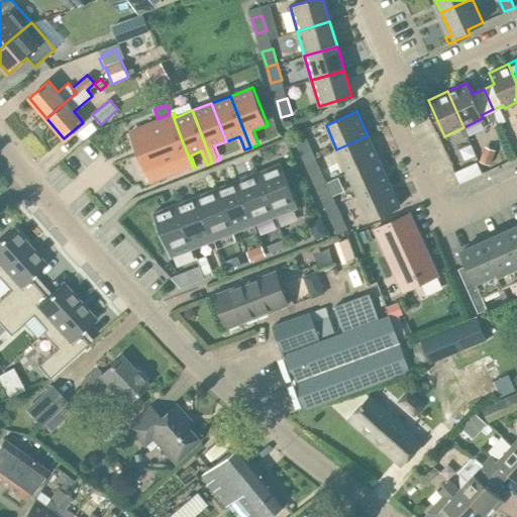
[(172,113),(129,130),(139,157),(182,140),(172,113)]
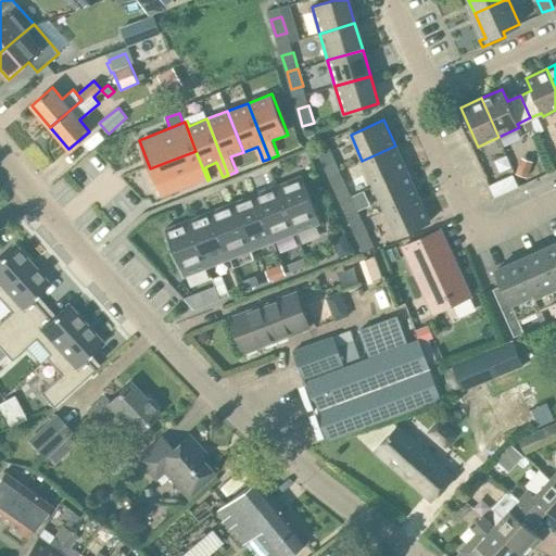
[(328,146),(317,151),(324,167),(335,162),(328,146)]
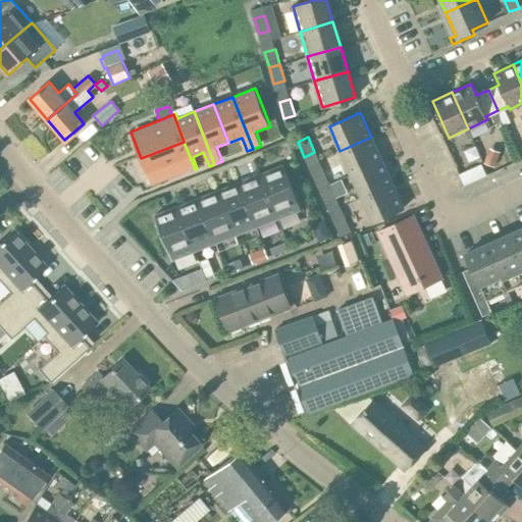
[(351,174),(382,160),(371,137),(340,151),(351,174)]
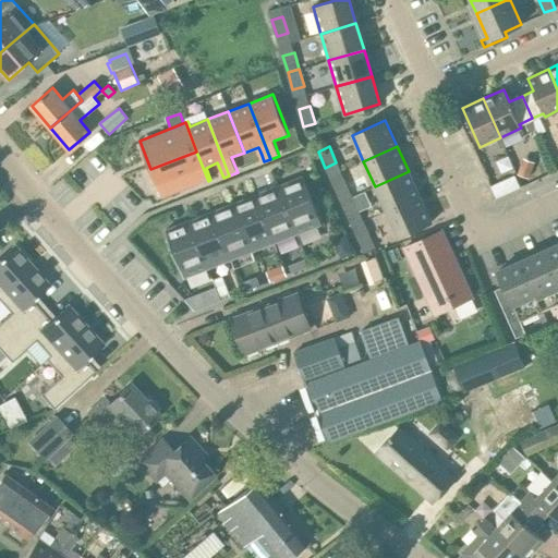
[(196,152),(150,169),(161,198),(208,181),(196,152)]
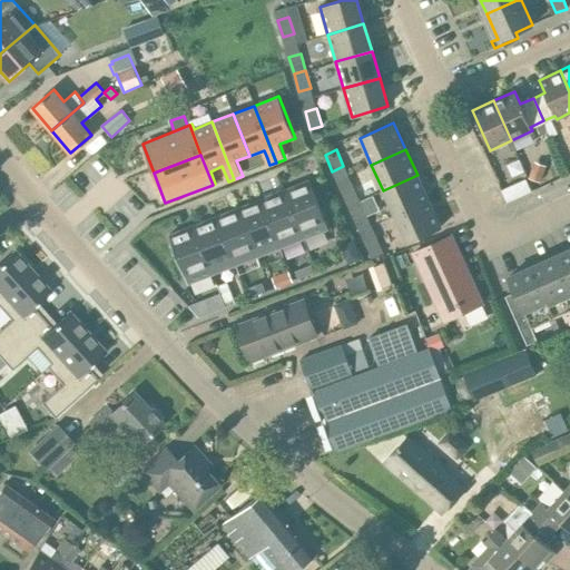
[(533,161),(528,178),(540,183),(546,166),(533,161)]
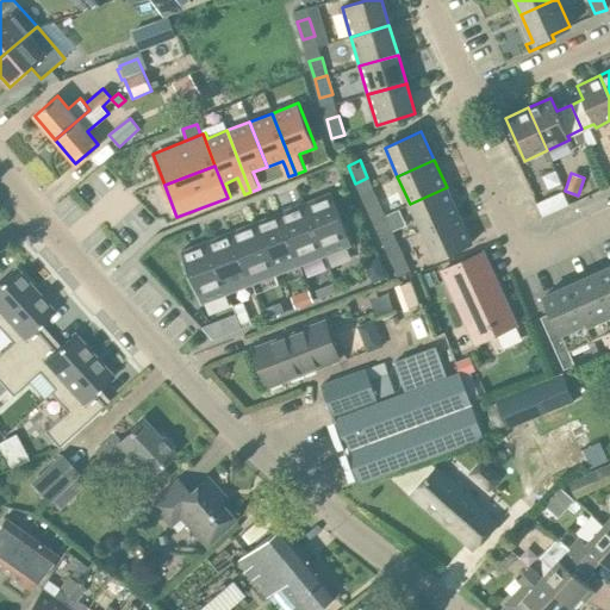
[(447,187),(410,204),(423,231),(460,215),(447,187)]
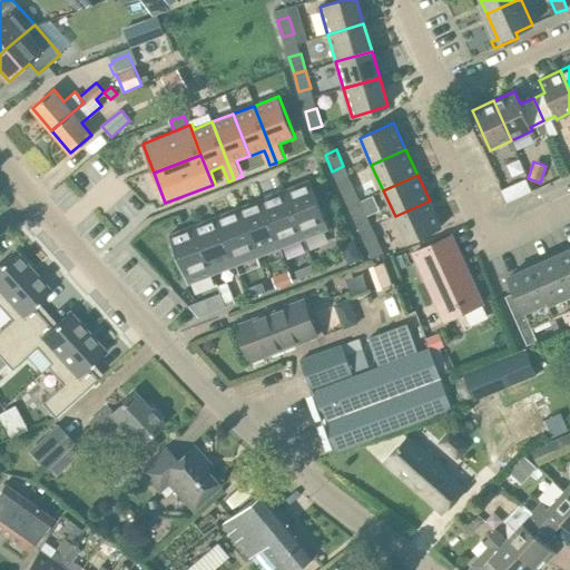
[(526,179),(501,190),(507,203),(531,192),(526,179)]
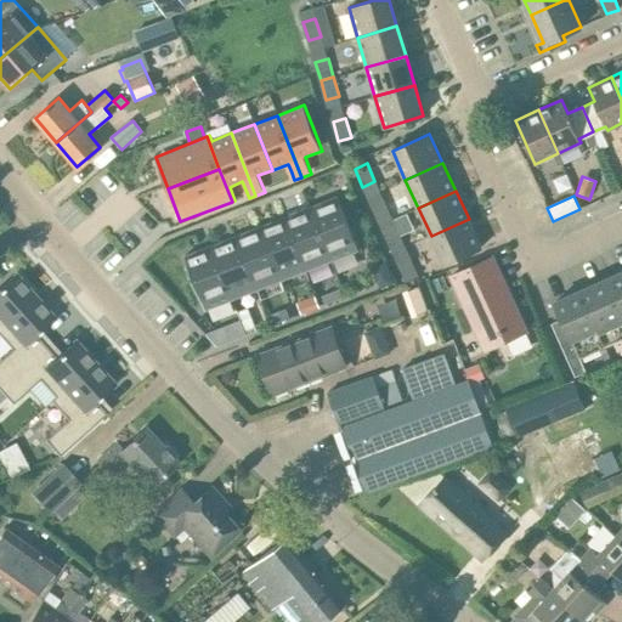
[(311,207),(332,260),(358,250),(338,197),(311,207)]
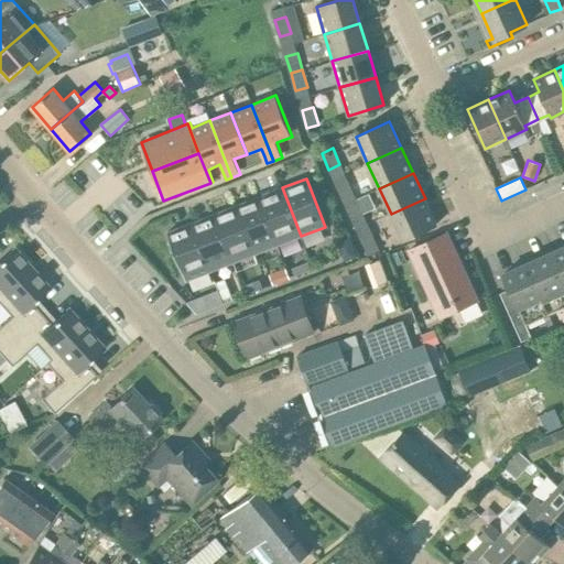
[(337,188),(345,204),(356,199),(348,183),(337,188)]
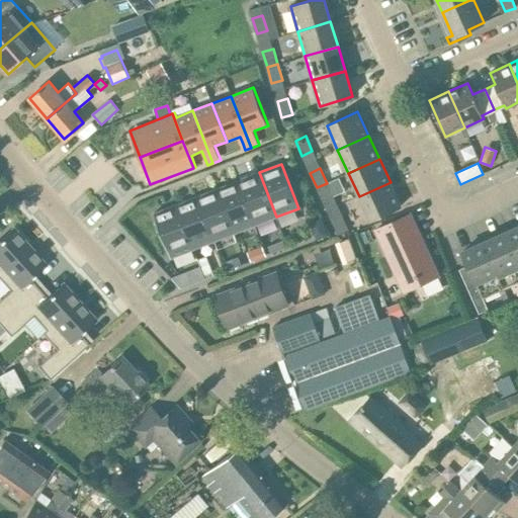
[(238,180),(255,225),(276,217),(259,172),(238,180)]
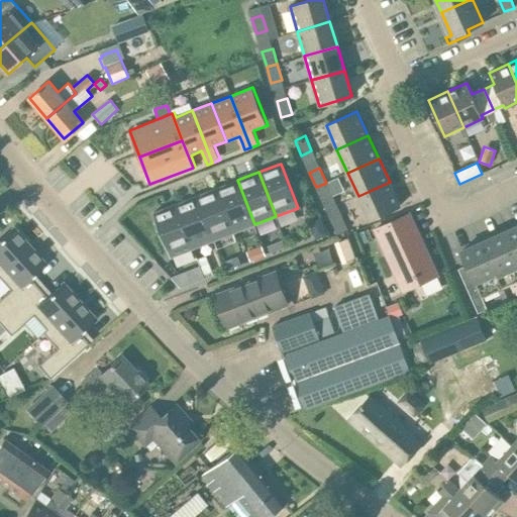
[(216,189),(234,232),(254,224),(237,180),(216,189)]
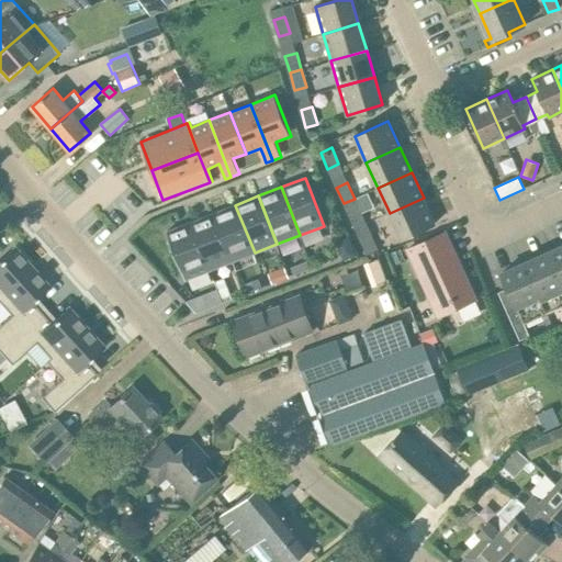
[(390,213),(401,238),(435,223),(424,198),(390,213)]
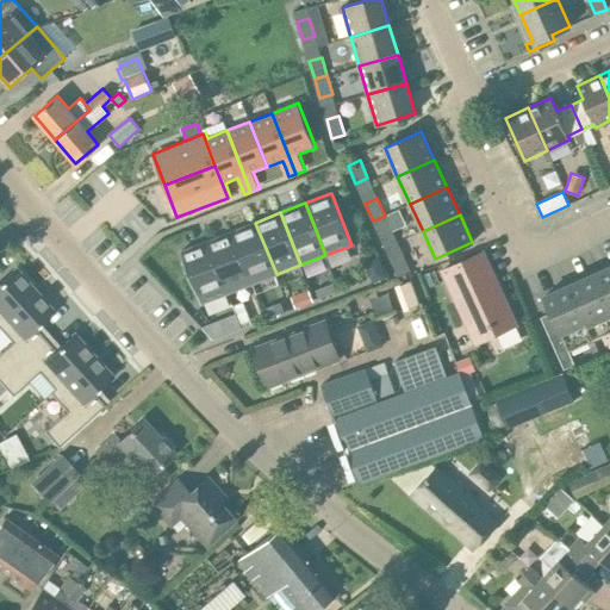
[(373,221),(380,238),(392,232),(385,216),(373,221)]
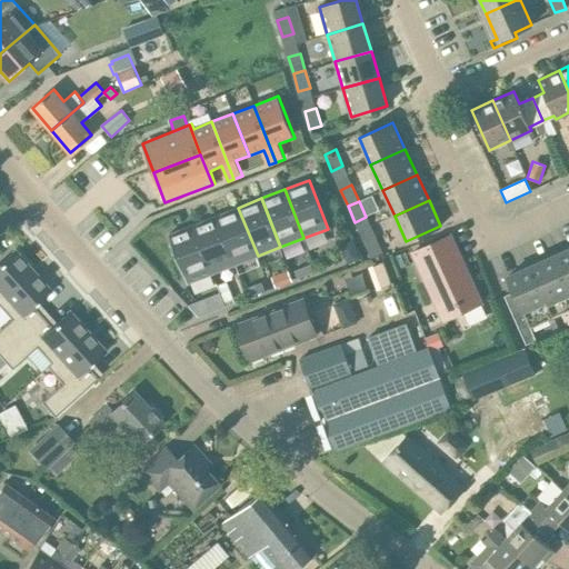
[(216,217),(235,265),(258,256),(238,208),(216,217)]
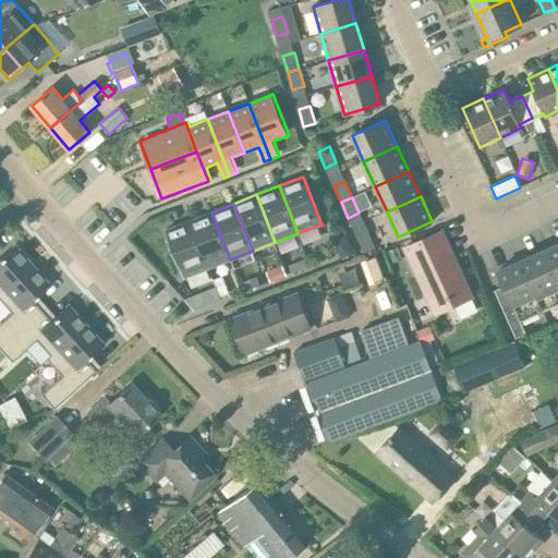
[(189,221),(207,269),(230,259),(211,213),(189,221)]
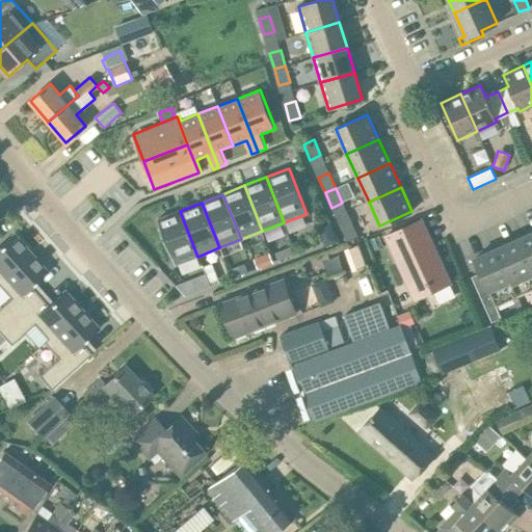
[(180,211),(157,219),(175,265),(197,257),(180,211)]
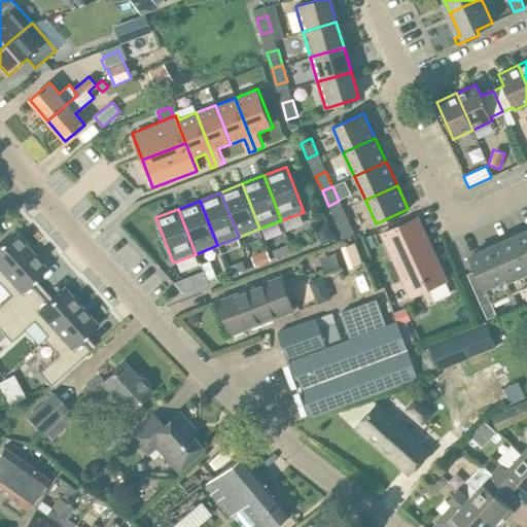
[(347,218),(337,223),(344,238),(354,234),(347,218)]
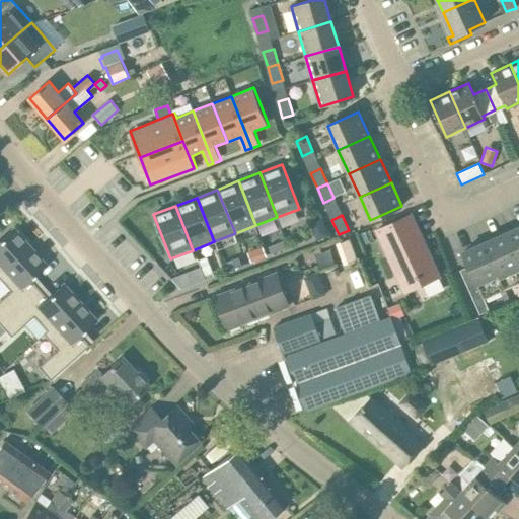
[(412,218),(379,230),(404,291),(405,294),(406,293),(442,281),(430,249),(424,252),(412,218)]
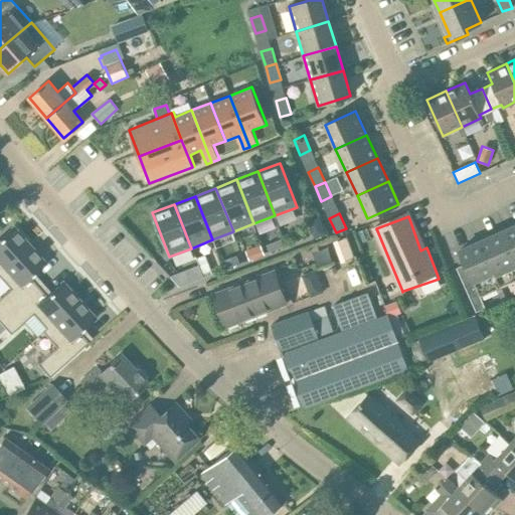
[(326,234),(319,217),(307,222),(315,239),(326,234)]
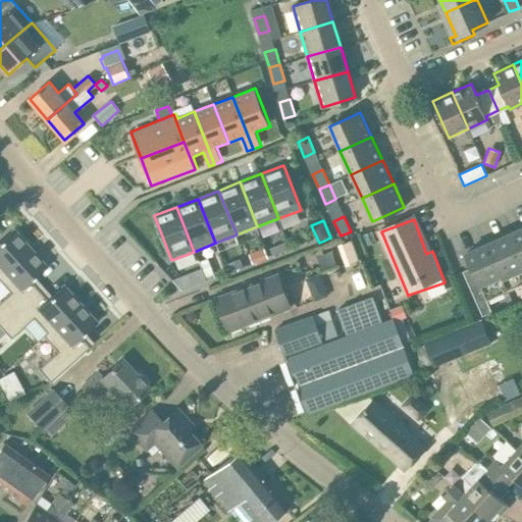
[(0,274),(31,247),(12,227),(10,229),(10,230),(0,240),(0,274)]
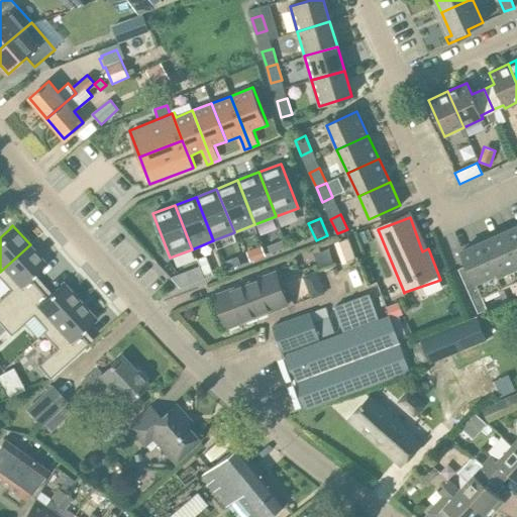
[(458,269),(458,270),(478,313),(487,309),(482,298),(516,282),(516,225),(460,251),(467,265),(458,269)]
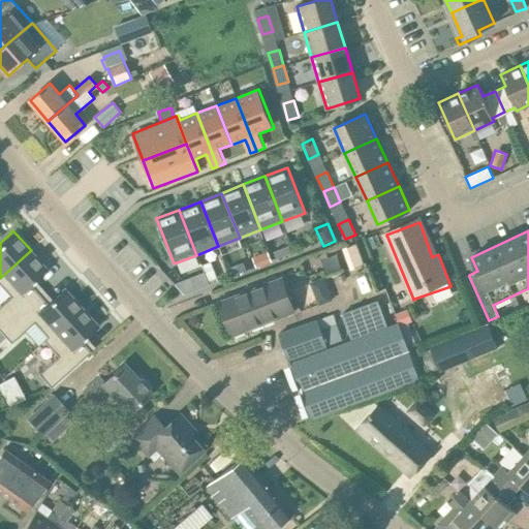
[(356,244),(342,249),(350,270),(365,265),(356,244)]
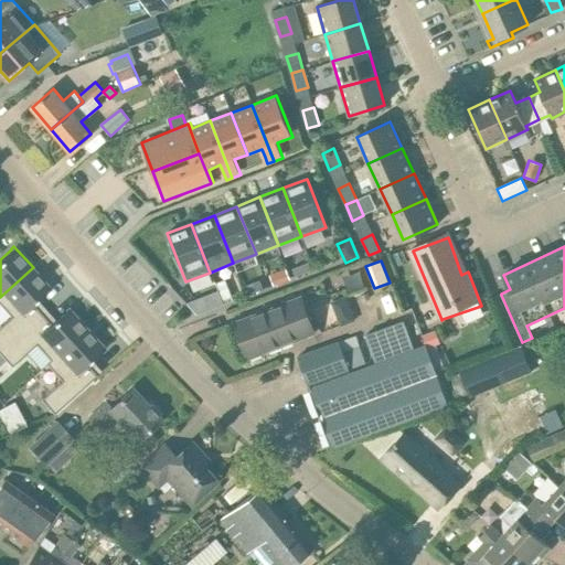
[(291,268),(295,277),(311,270),(308,262),(291,268)]
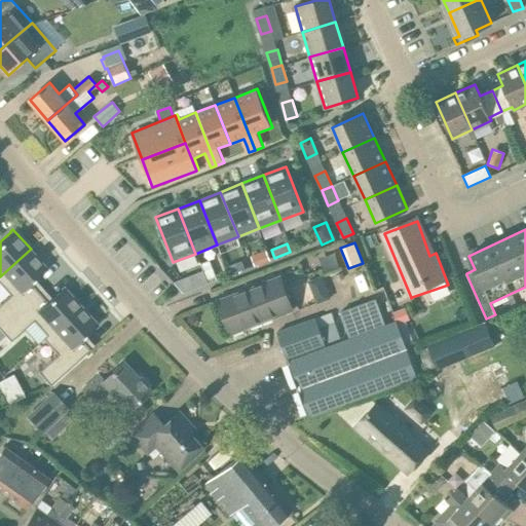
[(0,284),(9,295),(0,303),(0,327),(42,289),(34,279),(45,270),(45,271),(48,268),(31,249),(0,276),(0,284)]
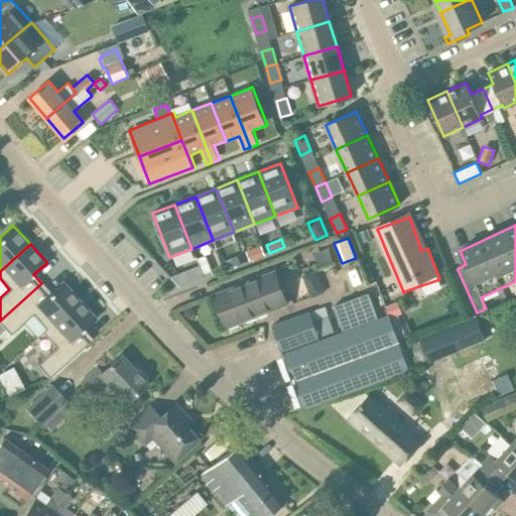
[(261,245),(246,251),(250,262),(266,256),(261,245)]
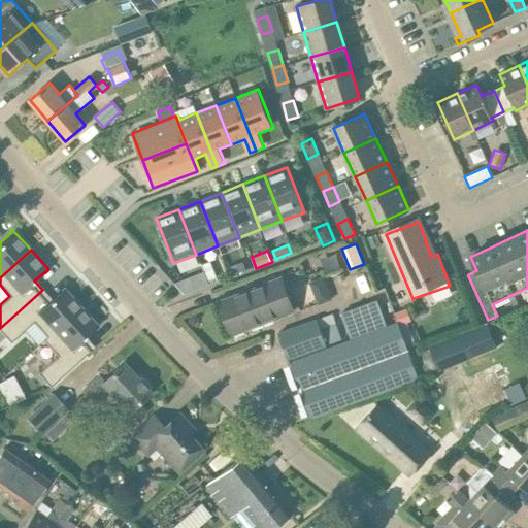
[(242,261),(226,267),(229,275),(245,269),(242,261)]
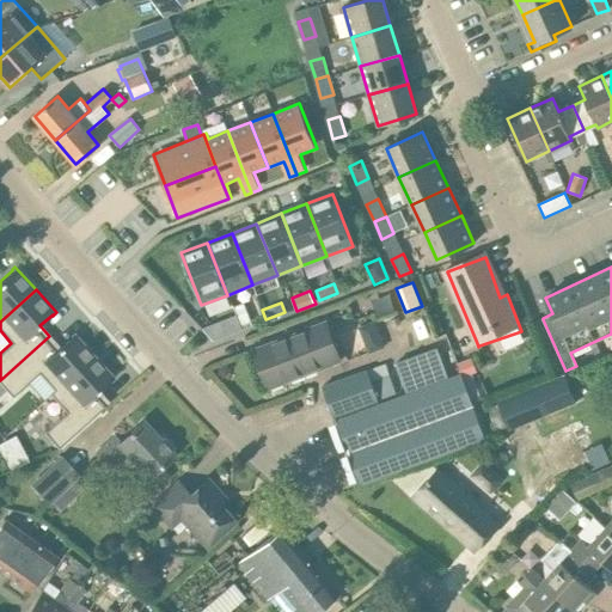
[(330,334),(326,320),(254,349),(269,389),(288,380),(279,356),(297,349),(297,350),(311,344),(310,342),(330,334)]
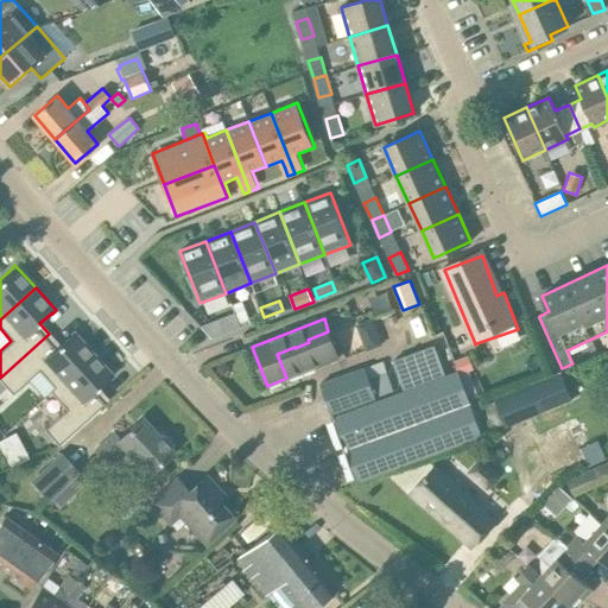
[(372,318),(356,324),(367,352),(382,346),(372,318)]
